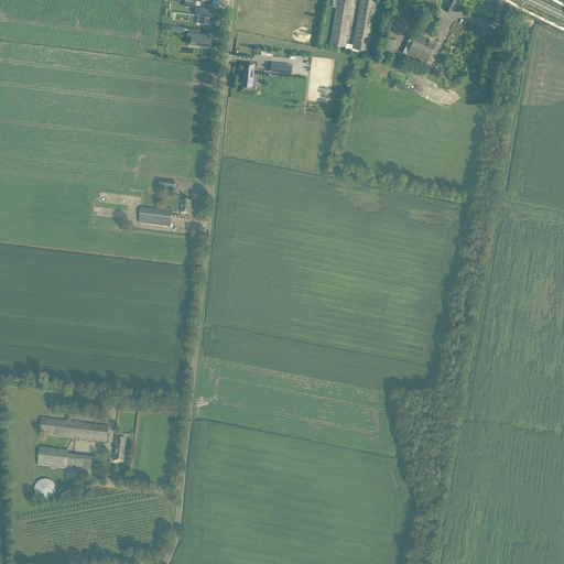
[(277,2),(264,0),(261,0),(260,7),(275,10),(277,2)]
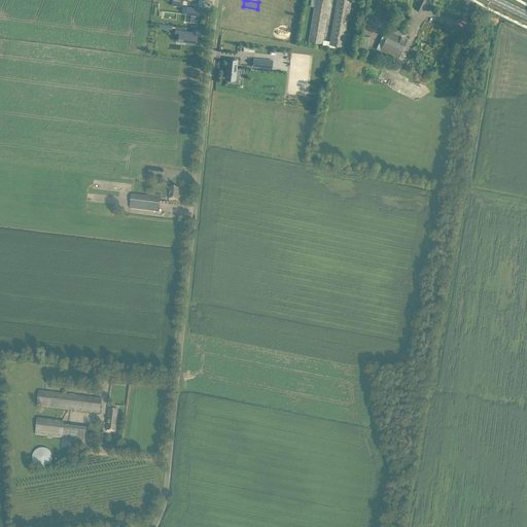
[(315,0),(308,41),(322,43),(329,0),(315,0)]
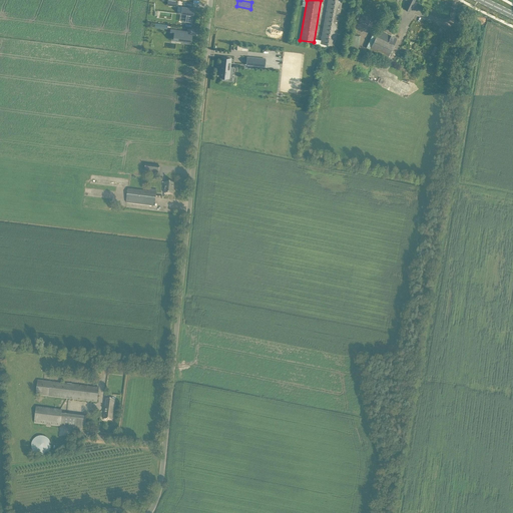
[(327,0),(321,43),(335,45),(342,0),(327,0)]
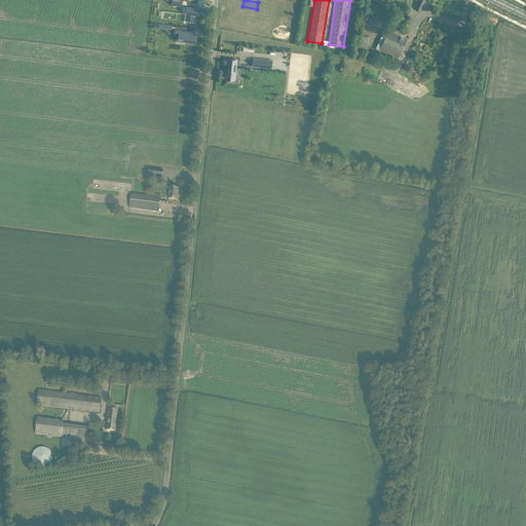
[(414,8),(415,8),(420,11),(425,0),(418,0),(418,1),(414,8)]
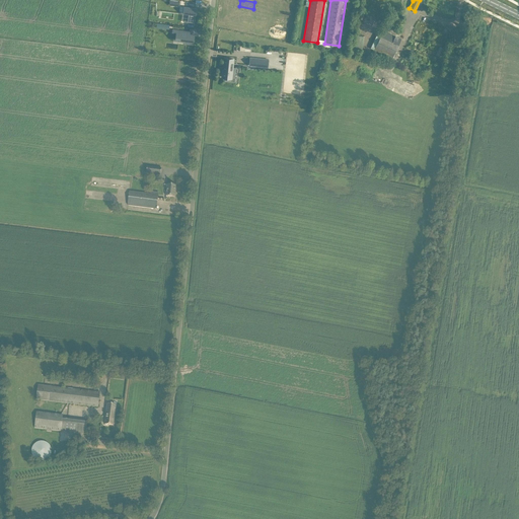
[(237,6),(227,4),(226,8),(227,9),(225,17),(233,18),(235,10),(236,10),(237,6)]
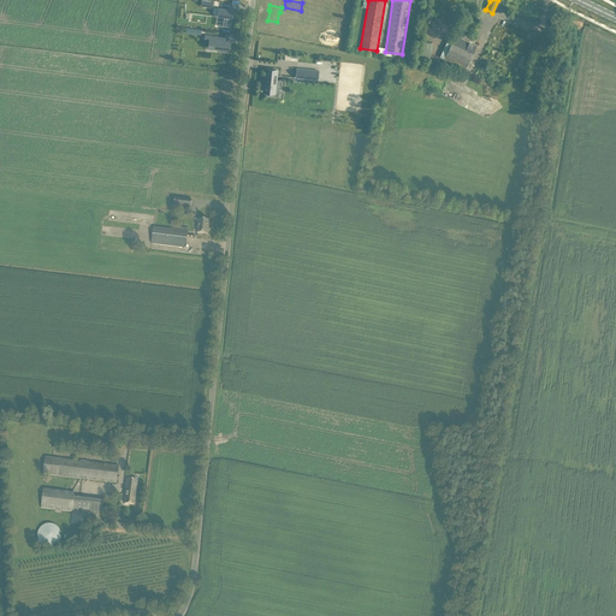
[(218,7),(217,18),(224,19),(230,21),(231,21),(232,11),(234,9),(231,9),(218,7)]
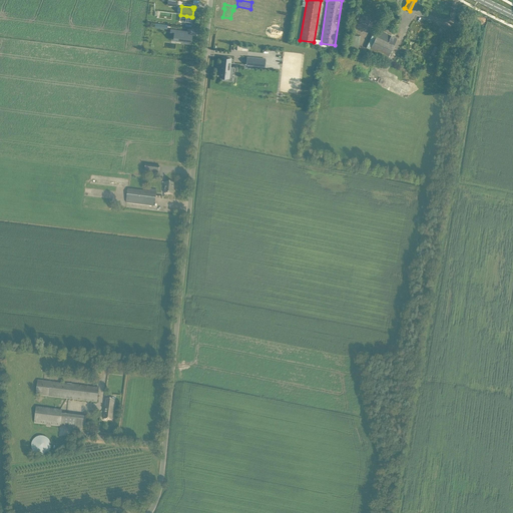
[(386,13),(381,23),(392,28),(397,18),(386,13)]
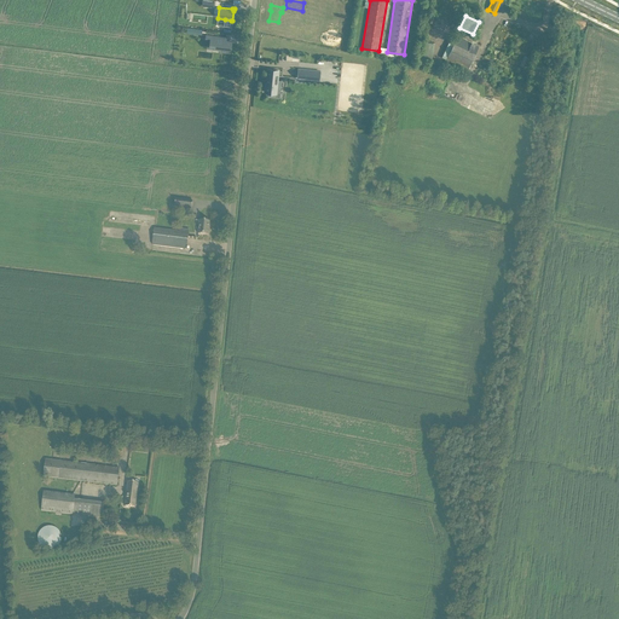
[(225,38),(212,35),(209,47),(220,48),(220,51),(230,52),(231,42),(225,41),(225,38)]
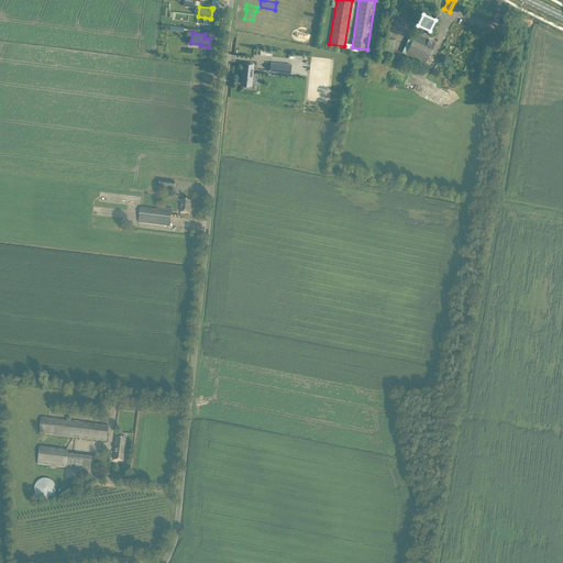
[(416,32),(406,54),(424,64),(435,42),(416,32)]
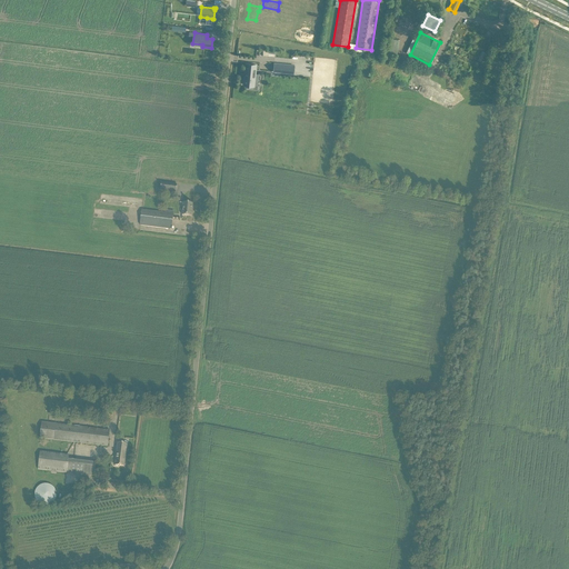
[(390,51),(398,52),(399,39),(391,38),(390,51)]
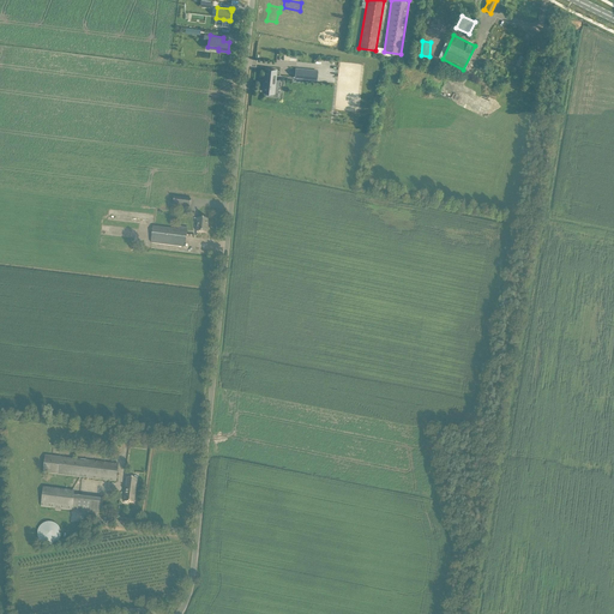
[(318,70),(296,67),(295,77),(317,79),(318,70)]
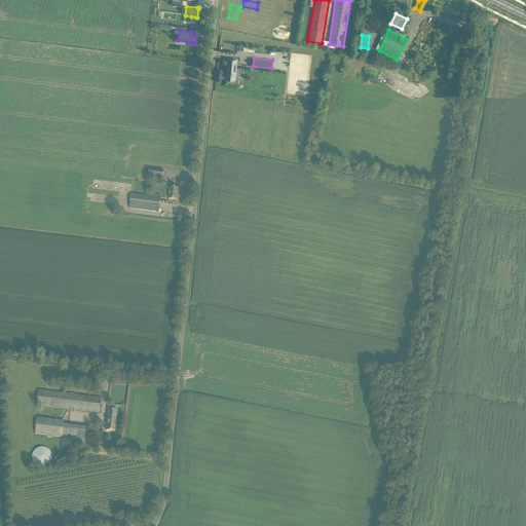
[(228,60),(226,78),(234,79),(236,60),(228,60)]
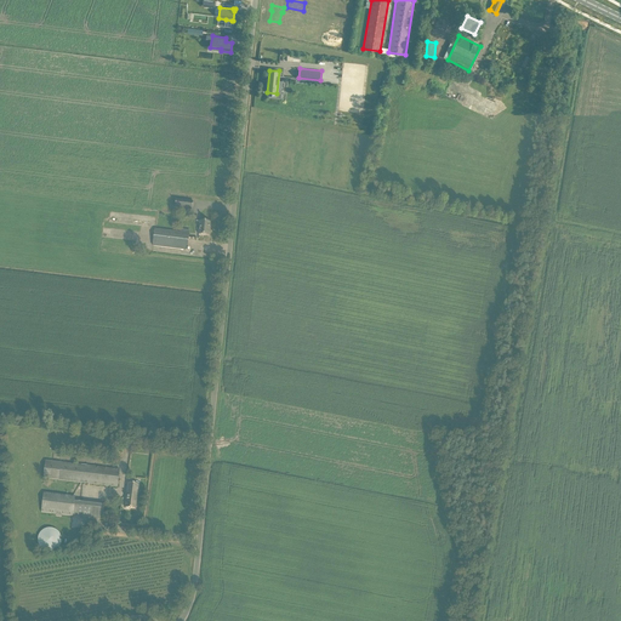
[(192,211),(193,203),(176,200),(175,209),(192,211)]
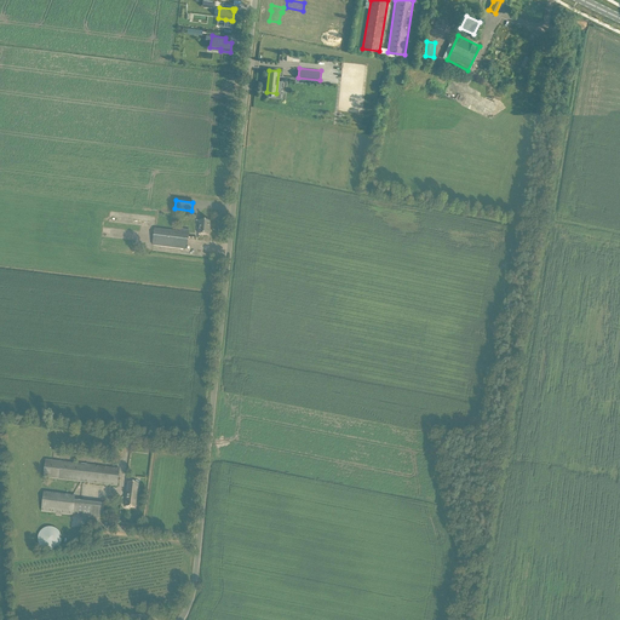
[(200,222),(199,229),(197,235),(208,236),(210,223),(200,222)]
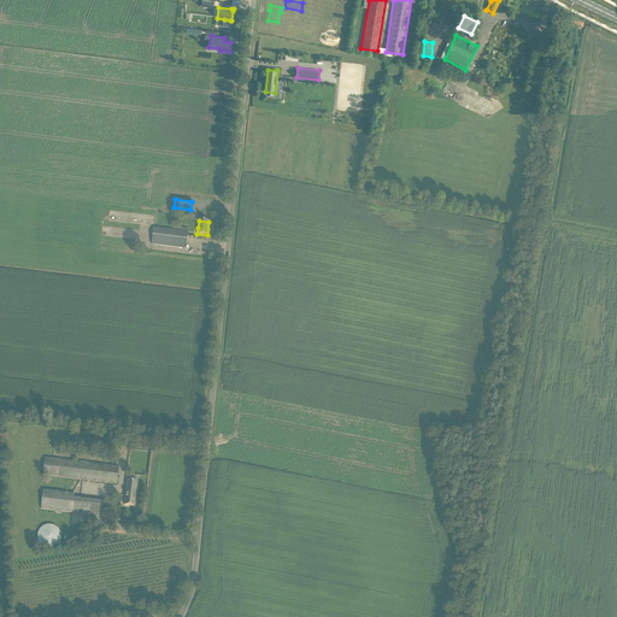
[(180,228),(178,231),(153,228),(152,245),(186,250),(188,229),(180,228)]
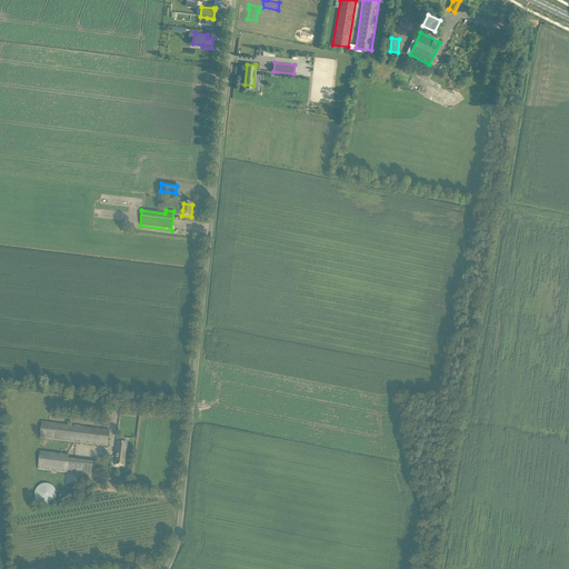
[(41,422),(39,438),(53,440),(107,447),(109,431),(55,425),(41,422)]
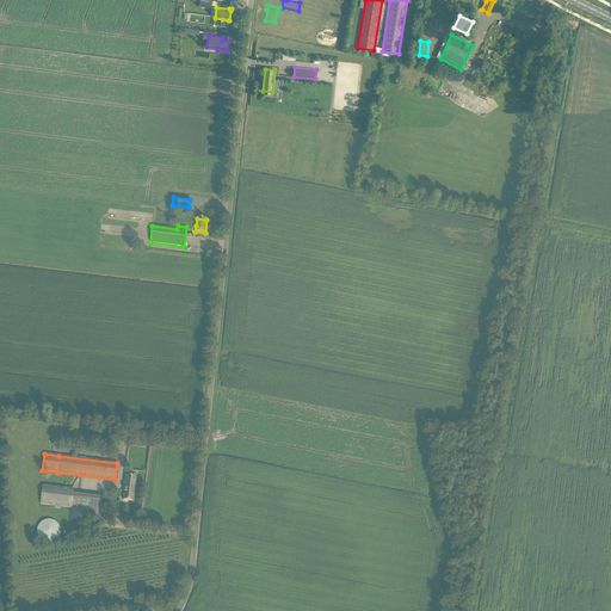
[(127,476),(124,495),(123,501),(134,503),(136,477),(127,476)]
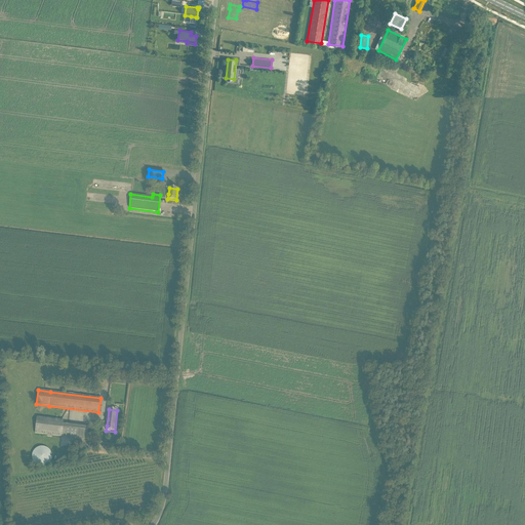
[(37,417),(35,434),(86,440),(88,428),(63,425),(64,420),(37,417)]
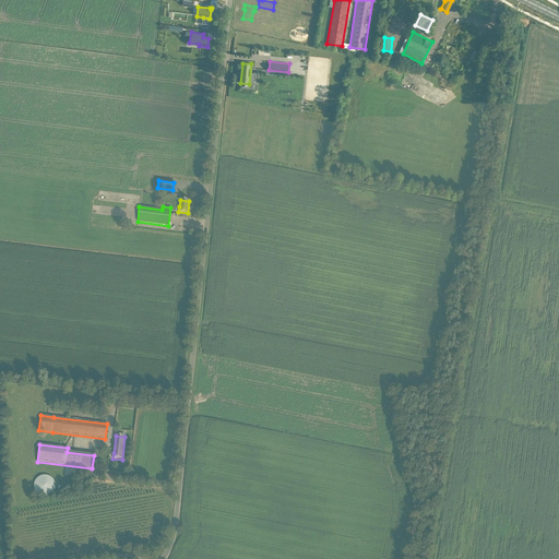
[(46,475),(44,476),(42,476),(40,476),(38,477),(37,478),(36,480),(35,482),(34,484),(34,487),(34,489),(35,491),(36,494),(38,495),(38,496),(40,497),(43,497),(44,497),(46,497),(47,497),(49,496),(51,495),(52,494),(54,492),(55,490),(56,489),(56,488),(56,486),(56,484),(55,483),(54,480),(54,479),(52,478),(50,477),(49,477),(47,476),(46,475)]
